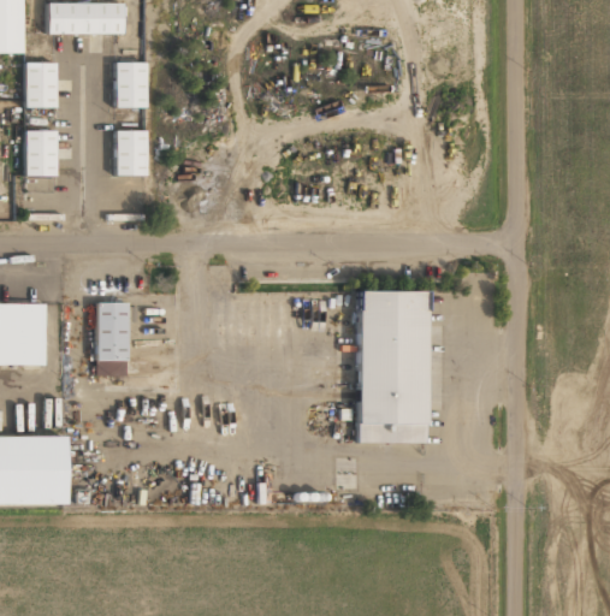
[(23,0),(0,0),(0,53),(25,53),(23,0)]
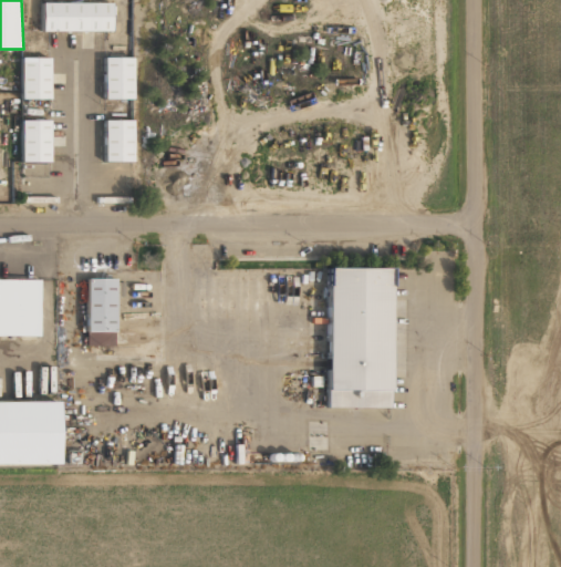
[(24,99),(53,100),(53,58),(26,58),(24,99)]
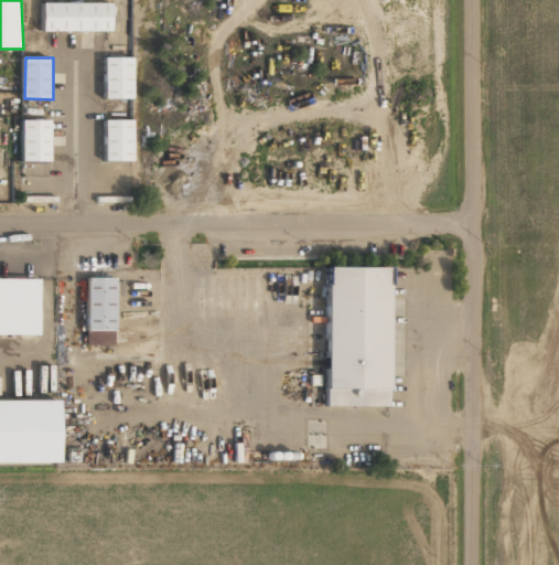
[(135,99),(136,57),(107,57),(107,98),(135,99)]
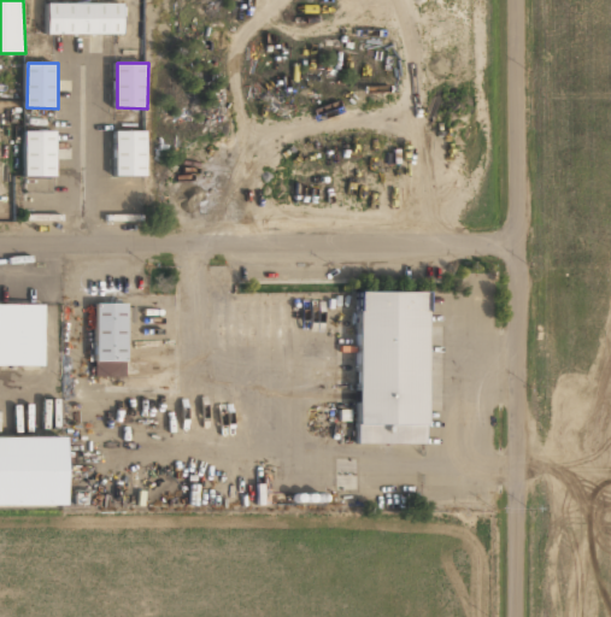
[(118,176),(148,176),(148,131),(118,130),(118,176)]
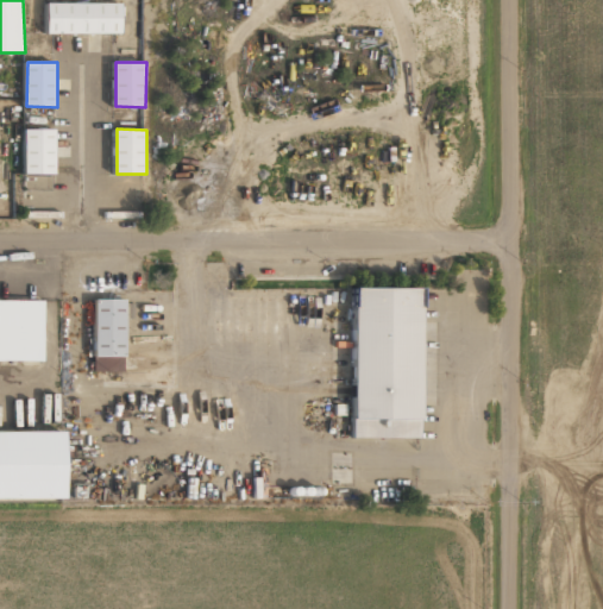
[(57,130),(27,130),(27,174),(57,174),(57,130)]
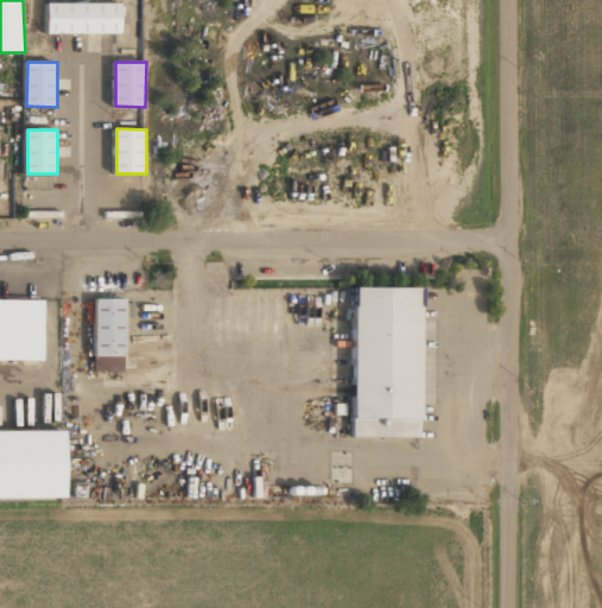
[(422,287),(354,289),(355,438),(423,437),(422,287)]
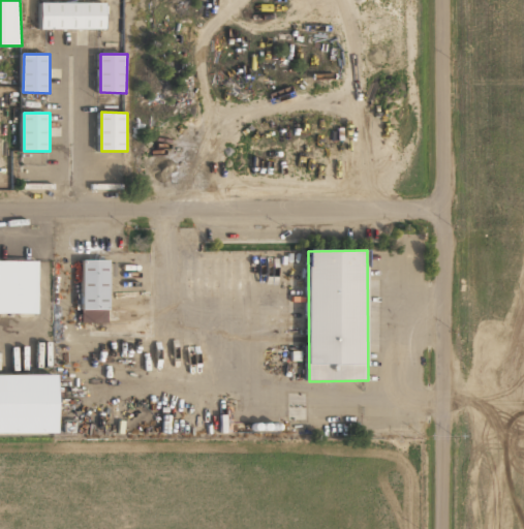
[(0,260),(0,313),(39,313),(39,261),(0,260)]
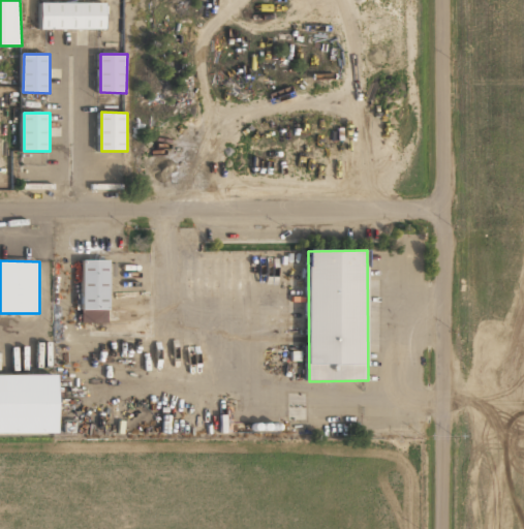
[(112,260),(85,260),(84,322),(111,323),(112,260)]
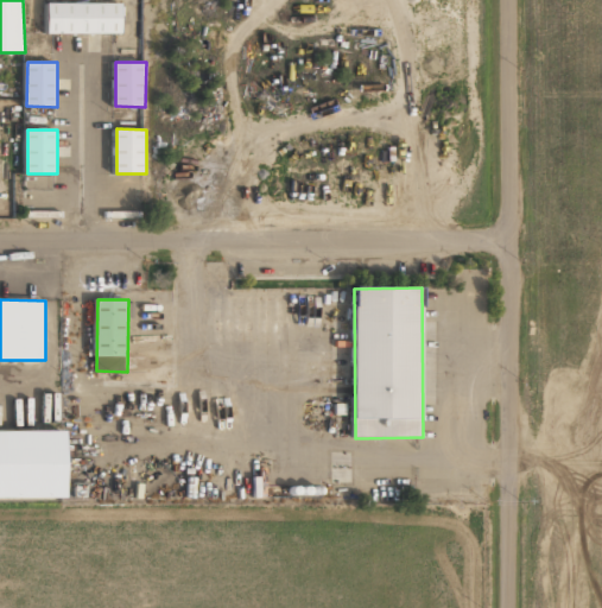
[(65,431),(0,431),(0,498),(65,498),(65,431)]
